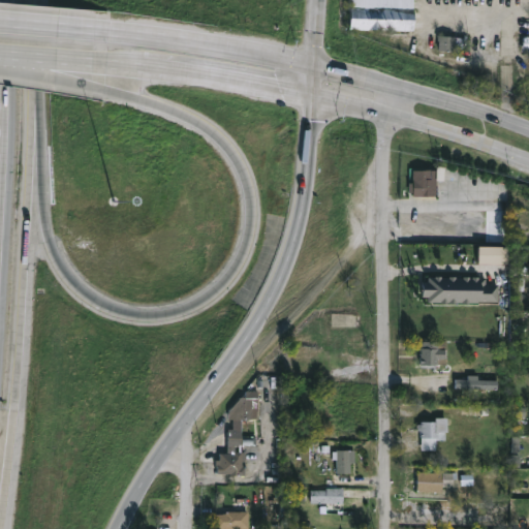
[(416,0),(416,31),(353,29),(353,0),(416,0)]
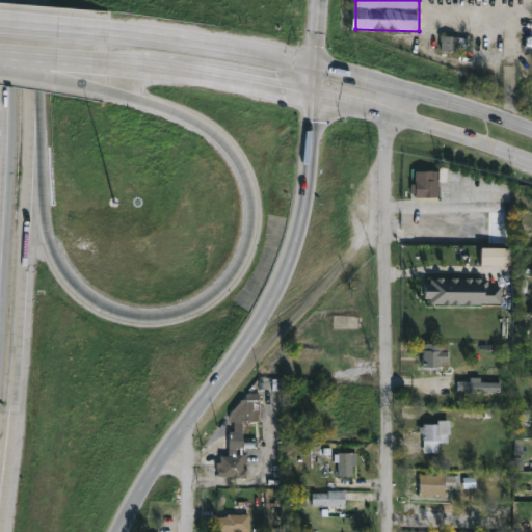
[(436,175),(435,180),(440,180),(440,193),(437,193),(437,197),(417,196),(417,193),(413,193),(413,184),(418,184),(418,171),(434,171),(434,168),(440,168),(440,175),(436,175)]
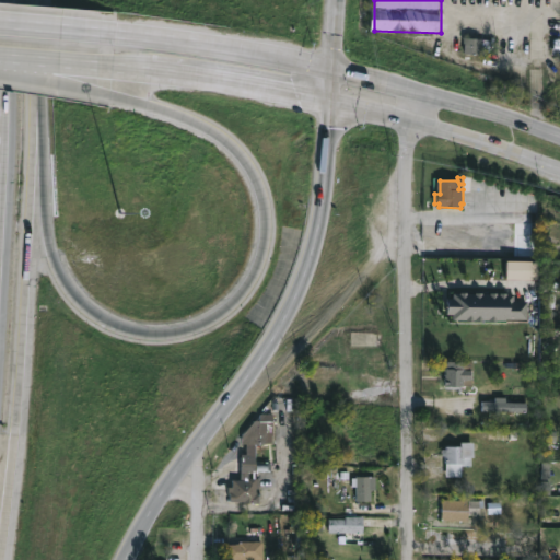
[(492,292),(511,293),(511,301),(524,301),(524,319),(505,318),(505,319),(492,321),(456,319),(456,314),(450,314),(451,298),(456,298),(457,292),(492,292)]
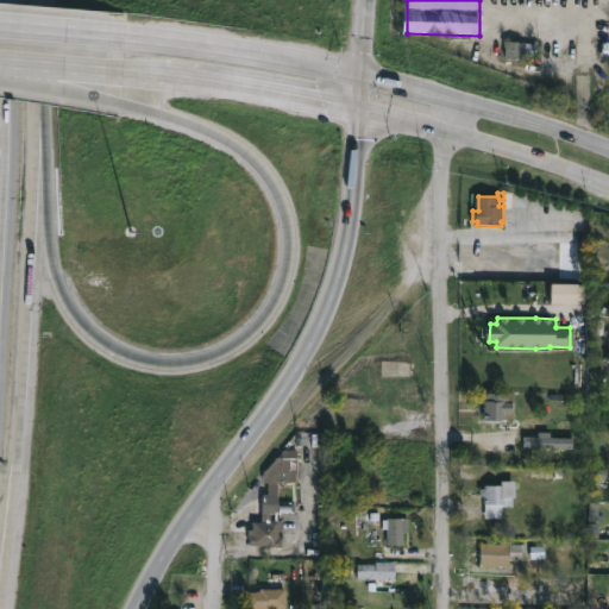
[(503,420),(488,420),(489,393),(516,393),(516,420),(503,420)]
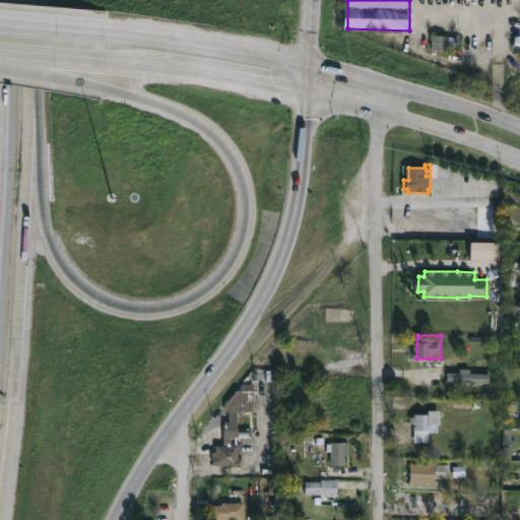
[(479,370),(478,387),(458,387),(458,369),(479,370)]
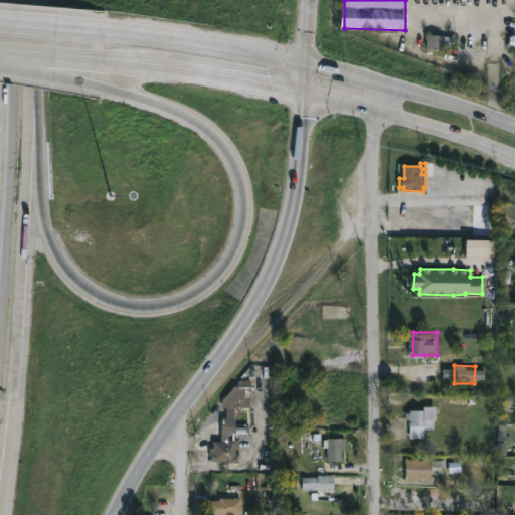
[(246,406),(246,407),(243,407),(243,409),(239,409),(239,407),(237,407),(237,420),(237,427),(248,427),(248,434),(230,435),(230,440),(240,440),(240,464),(213,462),(212,448),(215,448),(215,442),(223,441),(222,419),(228,419),(228,408),(224,408),(224,400),(236,386),(240,386),(240,380),(253,380),(252,406),(246,406)]
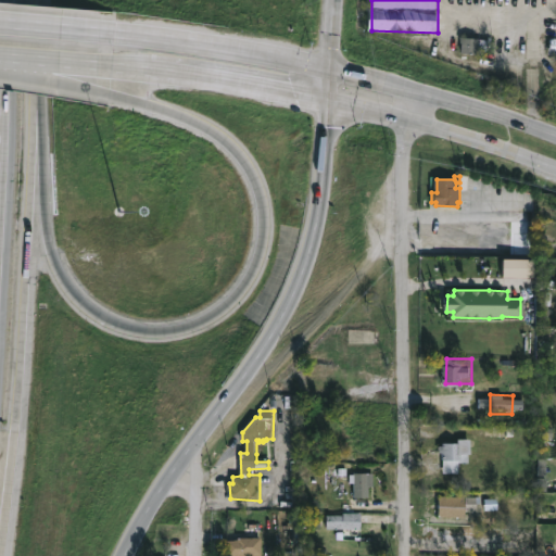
[(474,439),(472,454),(470,454),(470,462),(462,462),(462,472),(443,472),(443,453),(441,452),(441,445),(445,445),(445,442),(462,442),(462,439),(474,439)]
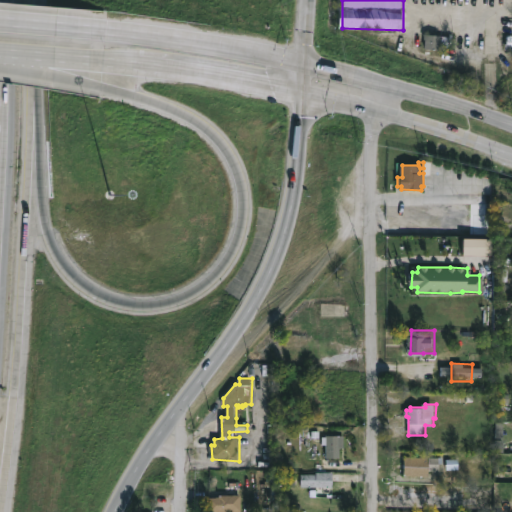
[(346,435),(346,448),(343,447),(342,458),(327,458),(327,444),(324,444),(324,437),(327,437),(328,435),(346,435)]
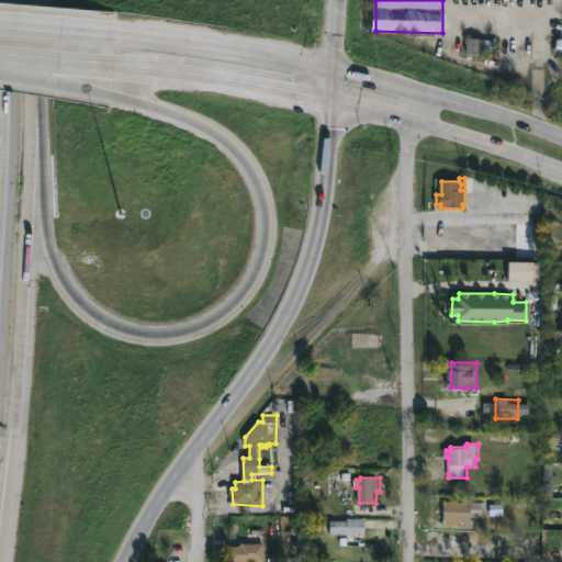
[(483,501),(483,516),(472,516),(472,521),(444,520),(445,501),(483,501)]
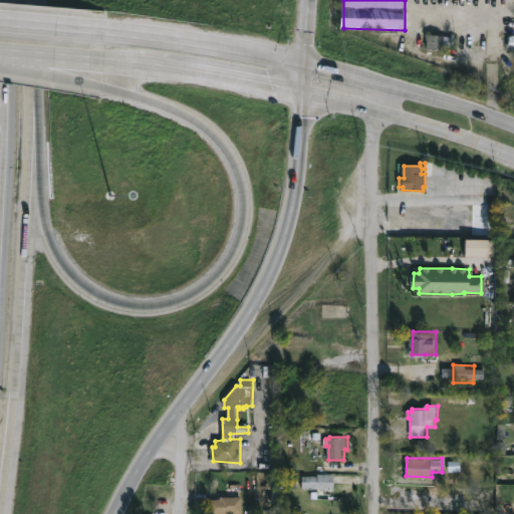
[(335,476),(335,489),(303,489),(303,482),(302,482),(302,477),(303,477),(303,475),(336,474),(335,476)]
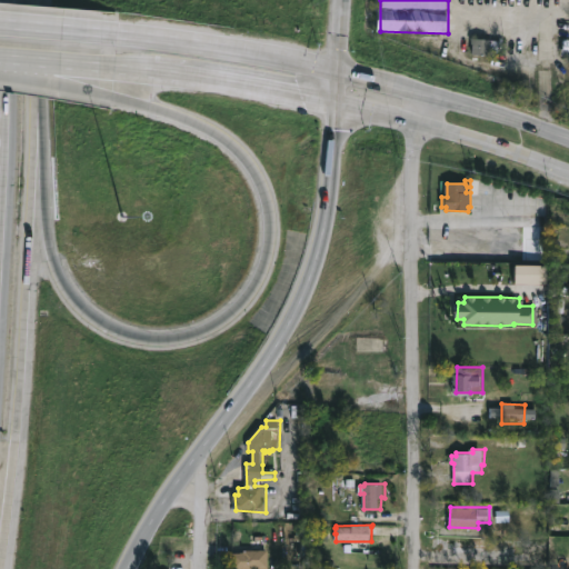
[(270,550),(270,568),(243,568),(238,568),(233,568),(235,552),(242,552),(246,552),(246,550),(270,550)]
